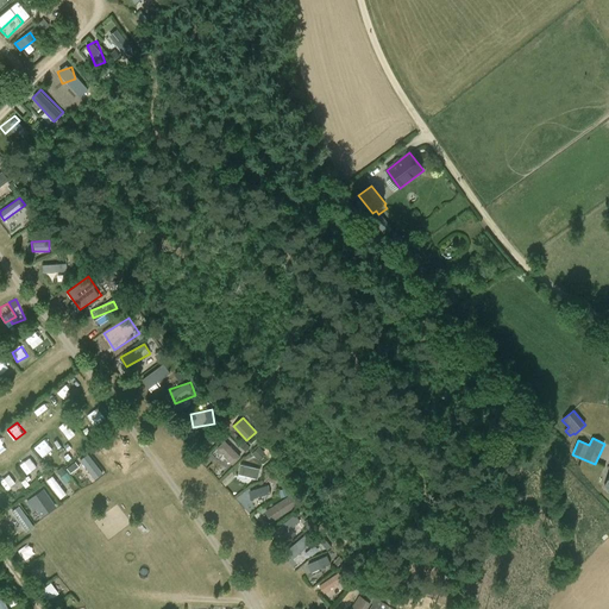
[(41,457),(52,450),(45,439),(33,446),(41,457)]
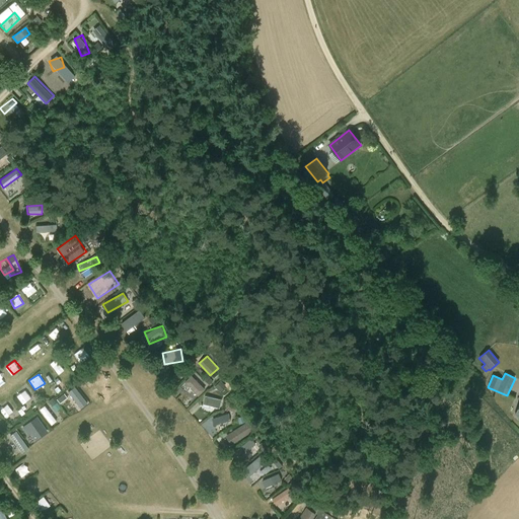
[(199,395),(205,388),(191,375),(184,382),(199,395)]
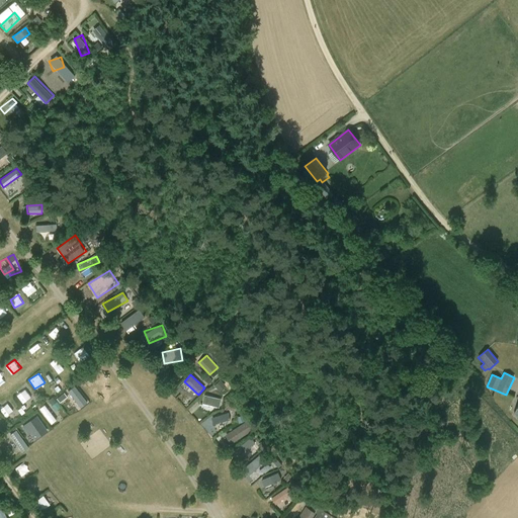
[(219,390),(225,384),(221,379),(214,384),(219,390)]
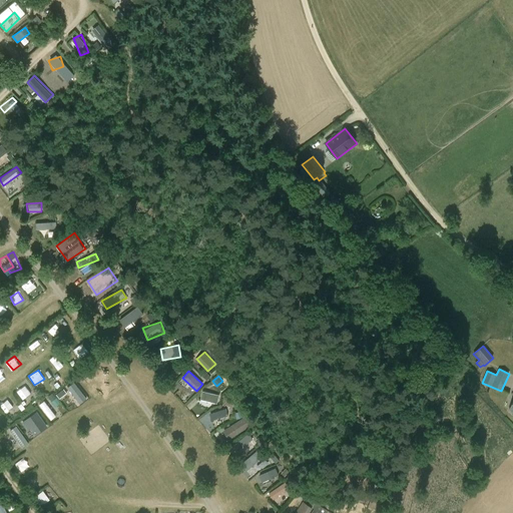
[(78,404),(86,399),(75,381),(68,386),(78,404)]
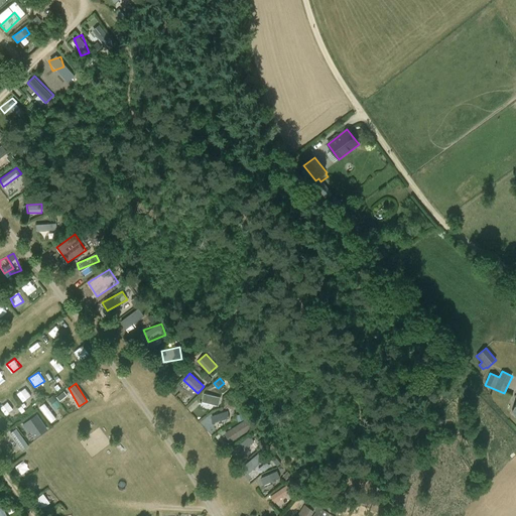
[(23,402),(31,396),(25,387),(17,393),(23,402)]
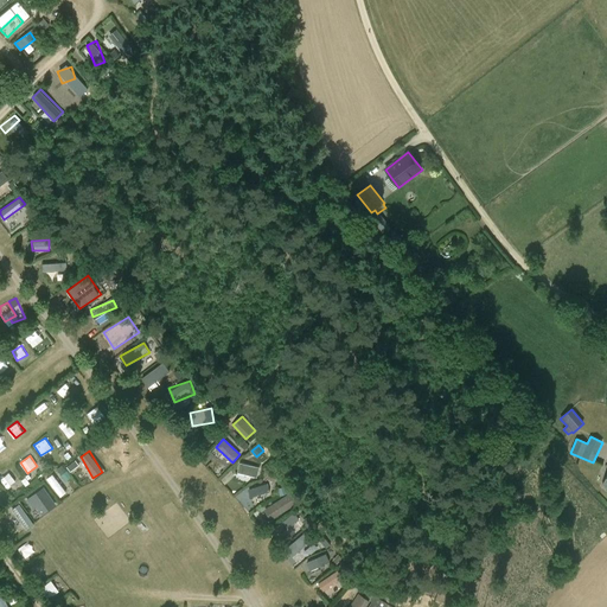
[(66,466),(70,471),(78,465),(76,460),(66,466)]
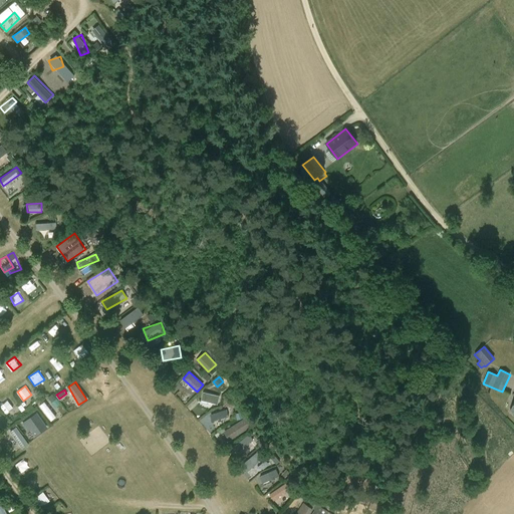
[(202,392),(201,401),(218,403),(219,394),(202,392)]
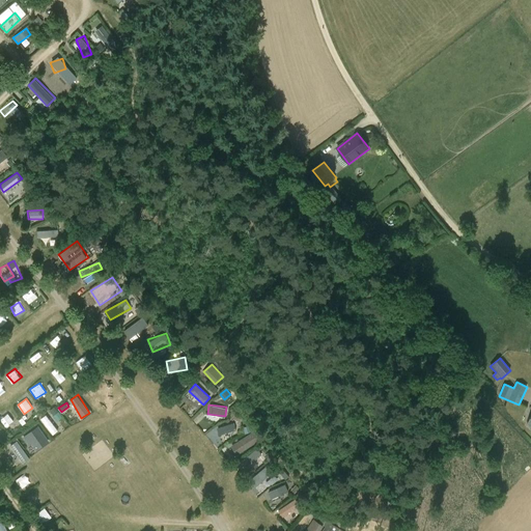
[(63,416),(56,407),(50,412),(57,421),(63,416)]
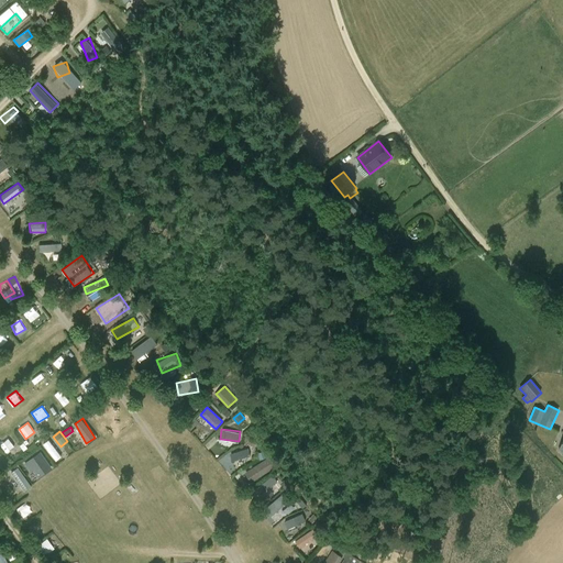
[(0,443),(6,452),(14,446),(9,438),(0,443)]
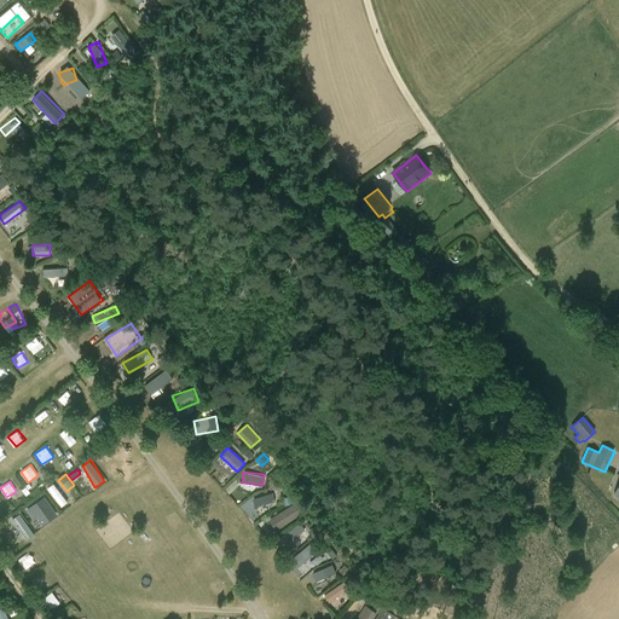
[(47,487),(62,507),(68,502),(53,482),(47,487)]
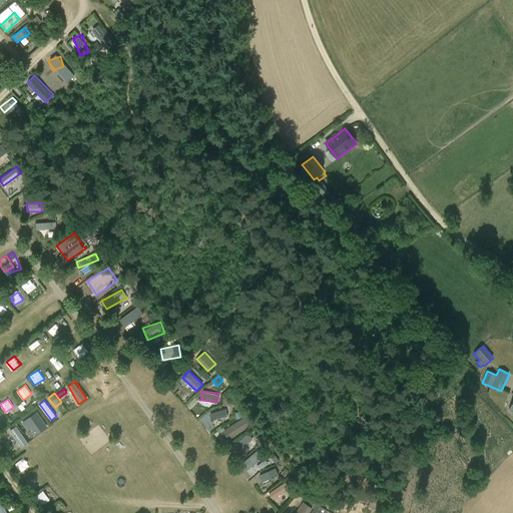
[(211,420),(227,416),(225,409),(209,413),(211,420)]
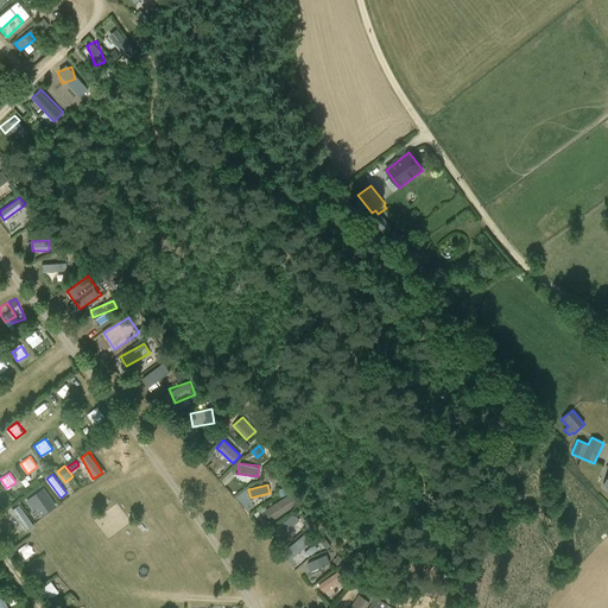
[(276,501),(282,512),(296,505),(290,494),(276,501)]
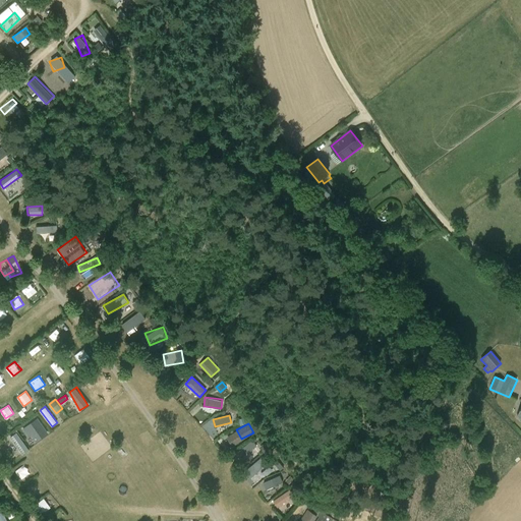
[(22,455),(30,450),(17,431),(10,436),(22,455)]
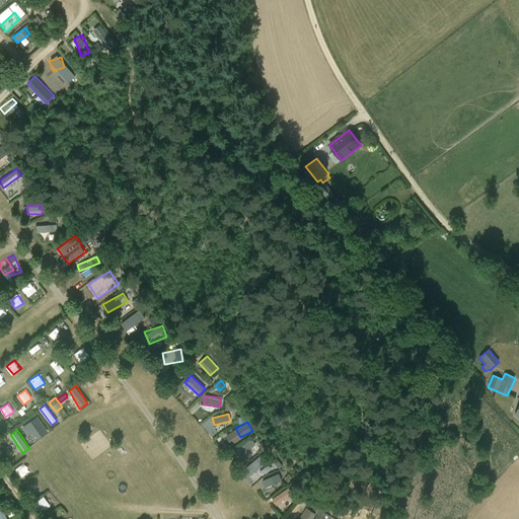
[(228,444),(239,439),(235,430),(224,434),(228,444)]
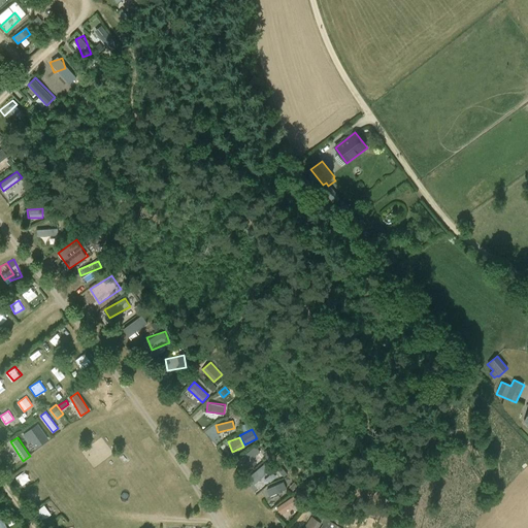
[(240,457),(245,463),(261,452),(256,446),(240,457)]
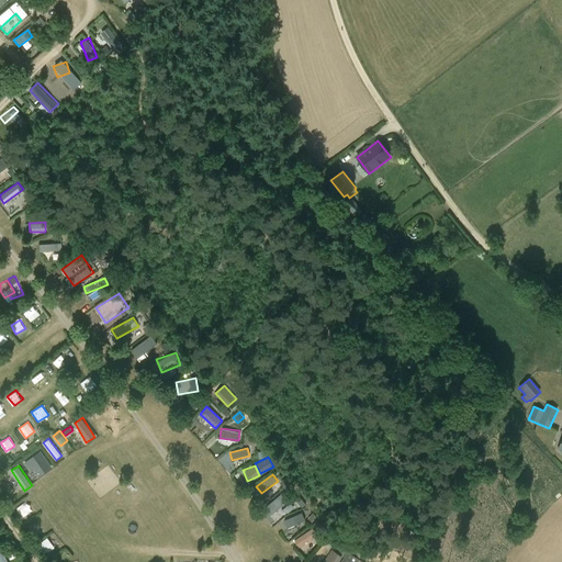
[(269,514),(290,501),(284,492),(263,506),(269,514)]
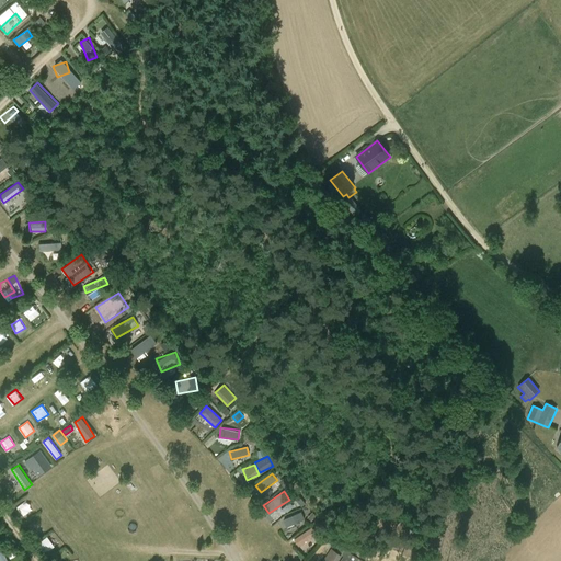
[(283,519),(287,527),(305,519),(301,511),(283,519)]
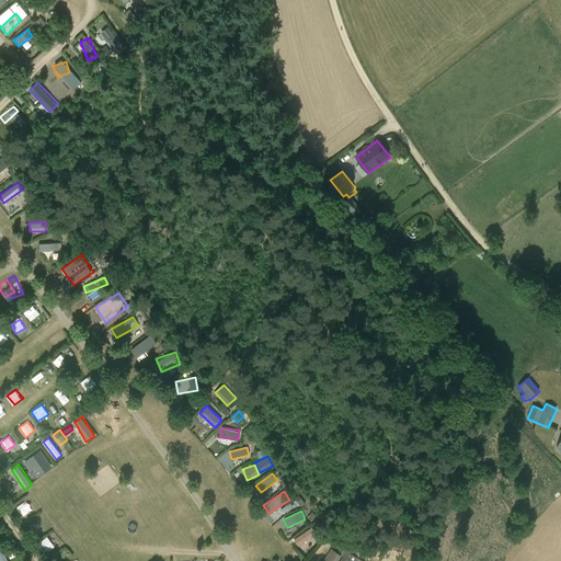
[(33,526),(37,536),(44,533),(39,523),(33,526)]
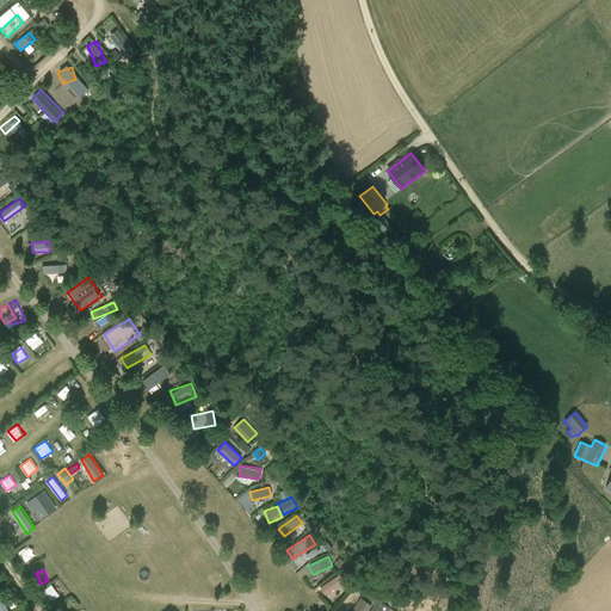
[(320,586),(327,597),(346,586),(340,574),(320,586)]
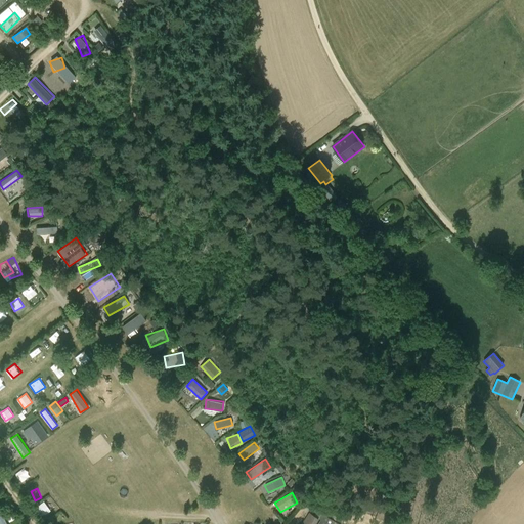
[(37,506),(40,515),(50,512),(46,501),(37,506)]
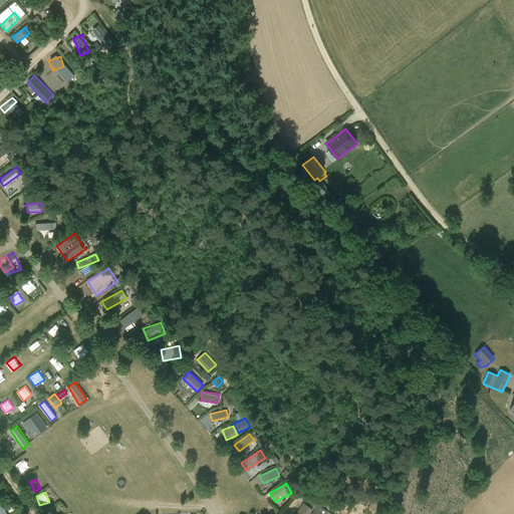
[(303,503),(296,513),(309,513),(313,510),(313,509),(310,508),(303,503)]
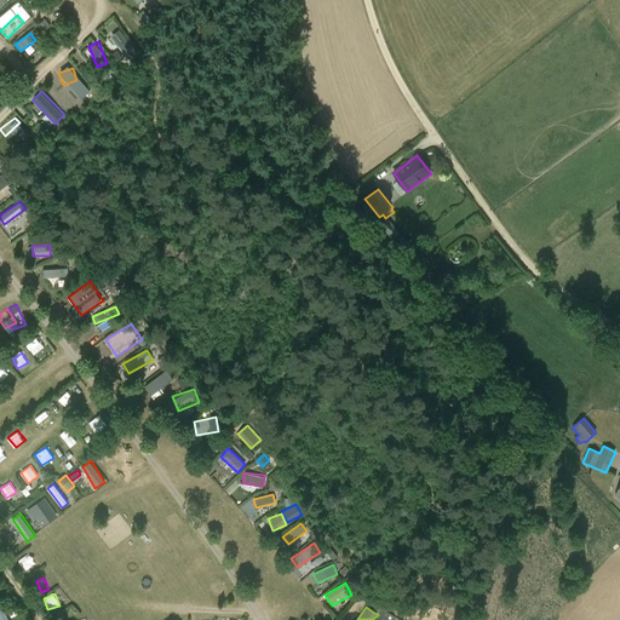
[(375,619),(395,619),(397,618),(379,607),(374,613),(378,614),(378,615),(379,615),(375,619)]
